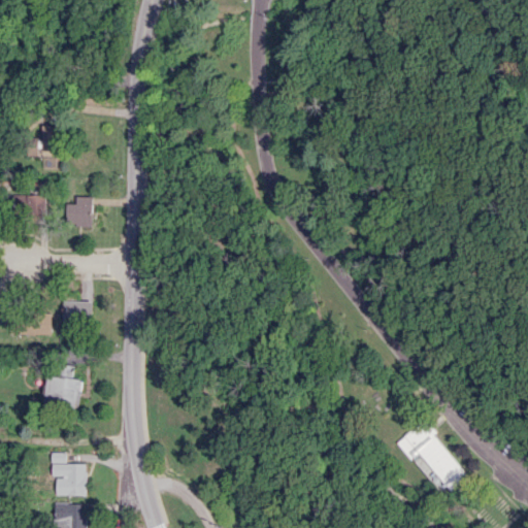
[(60,125),(42,124),(41,140),(34,140),(34,153),(42,153),(42,155),(59,156),(60,125)]
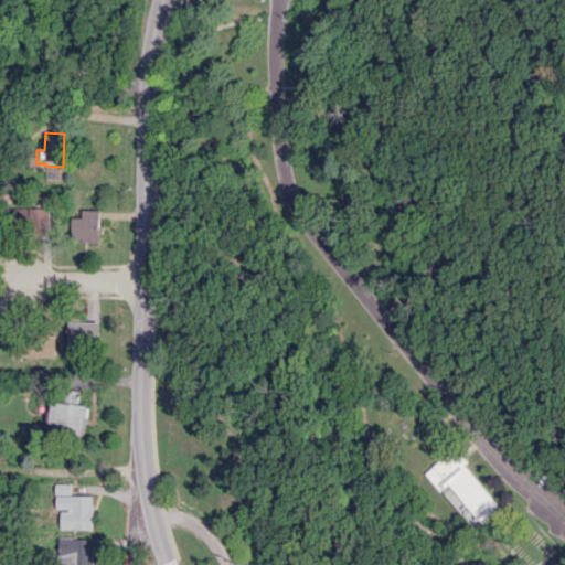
[(50,227),(51,208),(14,208),(14,227),(50,227)]
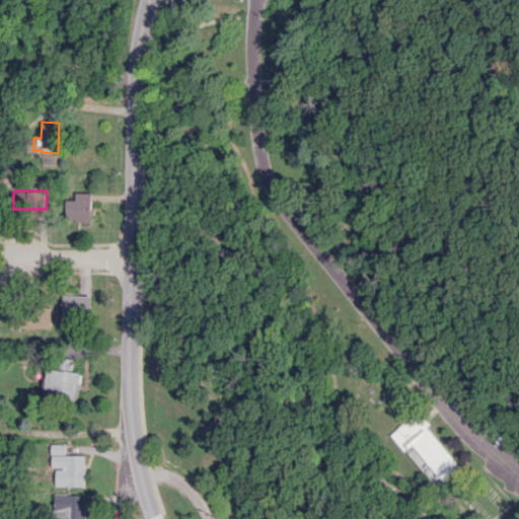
[(65,221),(91,221),(91,193),(76,193),(75,200),(66,200),(65,221)]
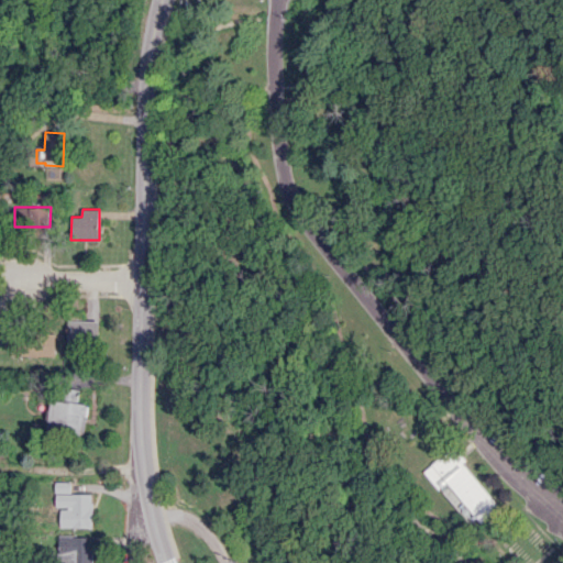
[(67,320),(66,343),(99,344),(99,320),(67,320)]
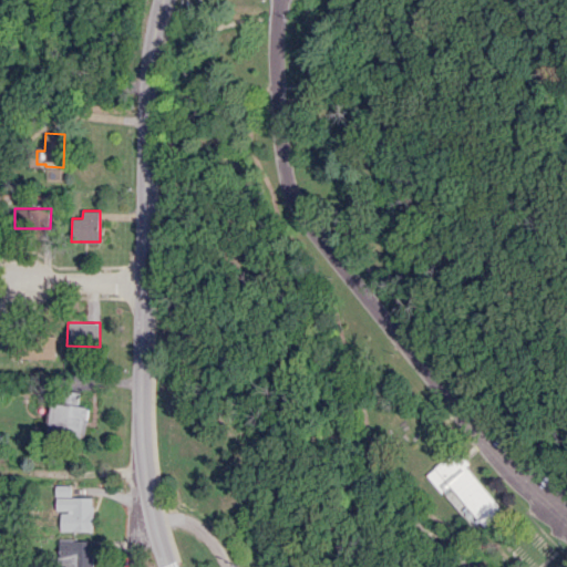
[(86,433),(88,405),(51,404),(50,431),(86,433)]
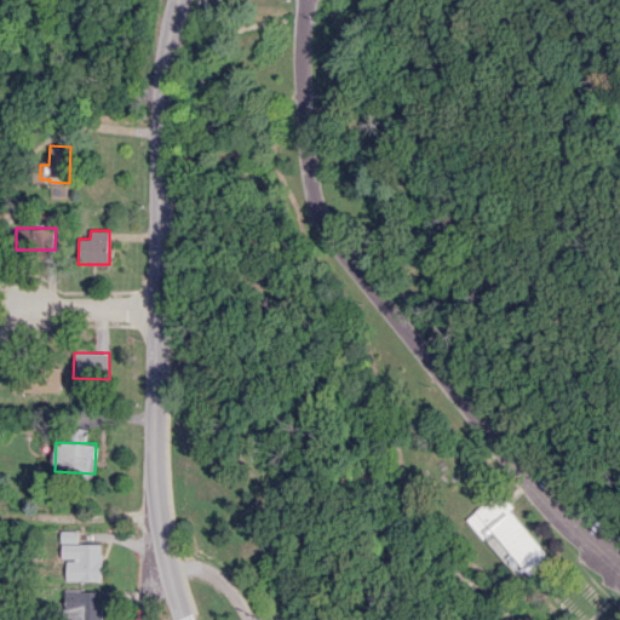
[(469,518),(486,538),(495,530),(533,575),(554,558),(514,510),(516,507),(503,491),(469,518)]
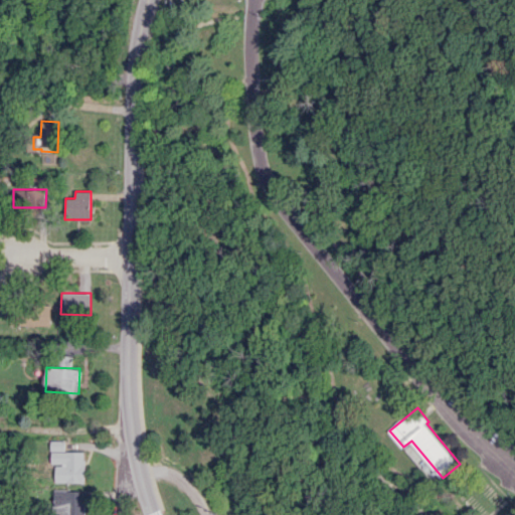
[(84,482),(84,452),(64,452),(64,441),(51,441),(51,464),(55,464),(55,482),(84,482)]
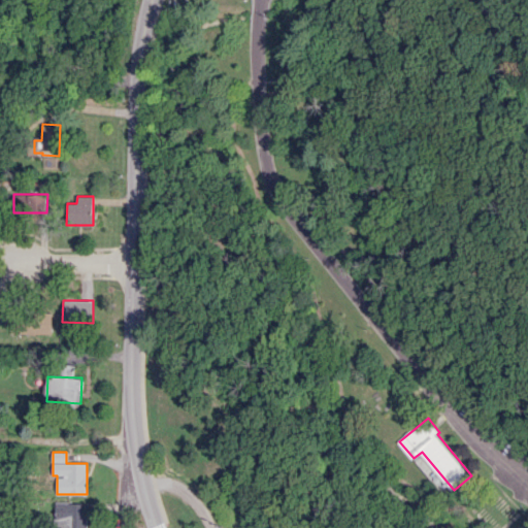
[(87,527),(88,502),(58,502),(57,527),(87,527)]
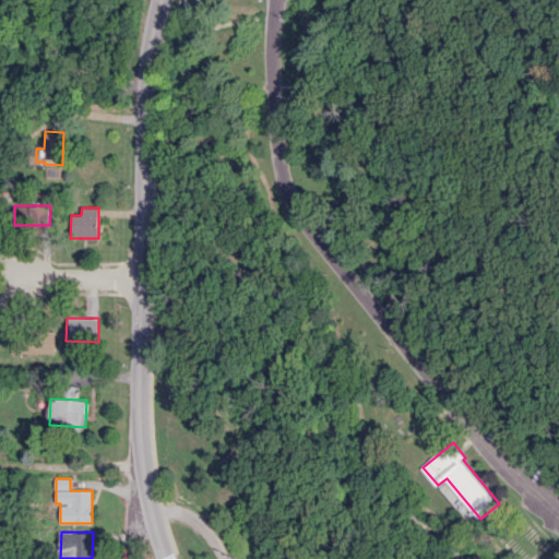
All buildings are outlined.
